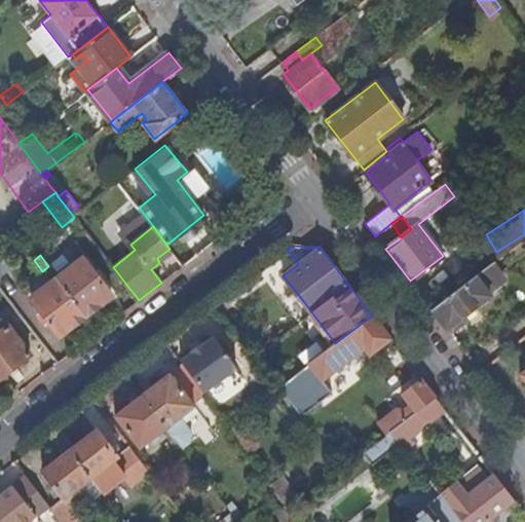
[(58,276),(85,313),(111,293),(82,256),(55,276),(58,276)]
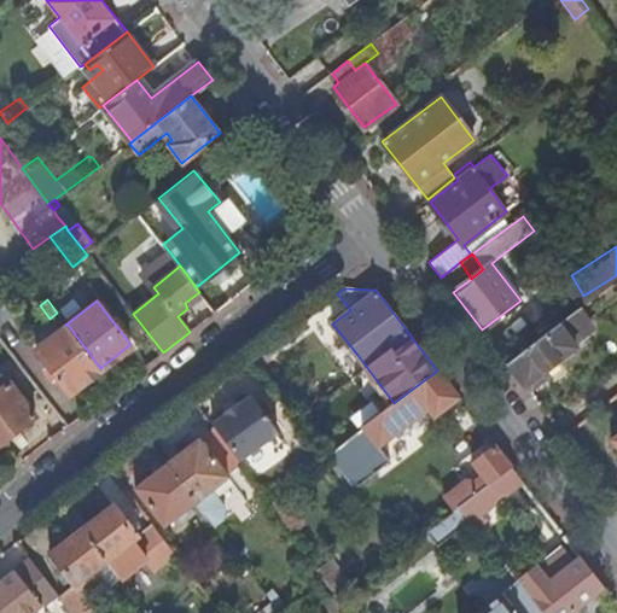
[(69,392),(100,368),(68,325),(65,325),(36,349),(69,392)]
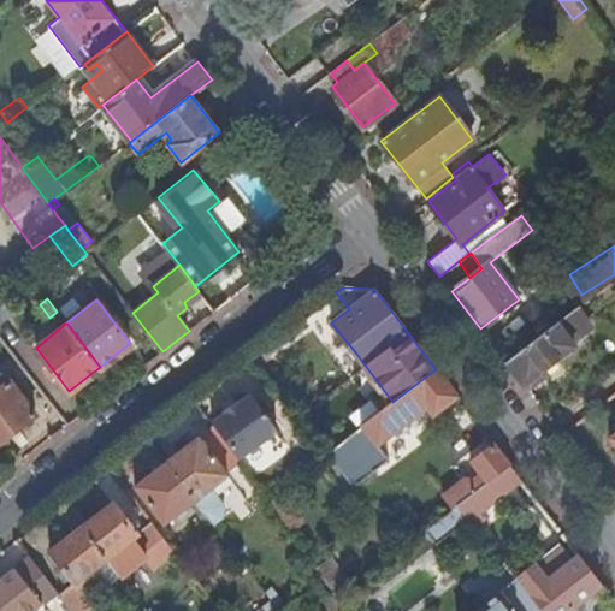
[(506,362),(530,393),(538,387),(531,379),(574,346),(556,324),(506,362)]
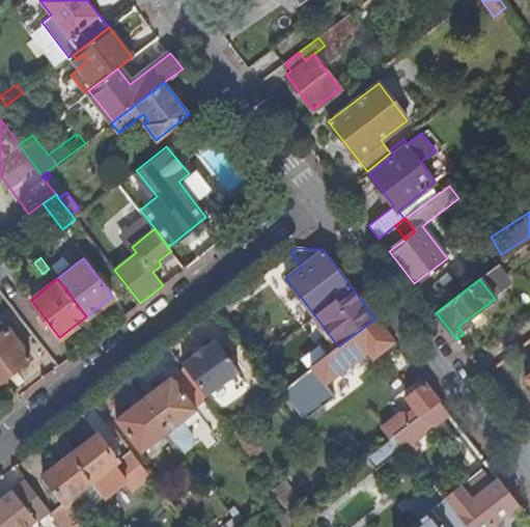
[(373,356),(393,341),(375,319),(338,347),(332,352),(323,358),(312,366),(325,384),(369,351),(373,356)]
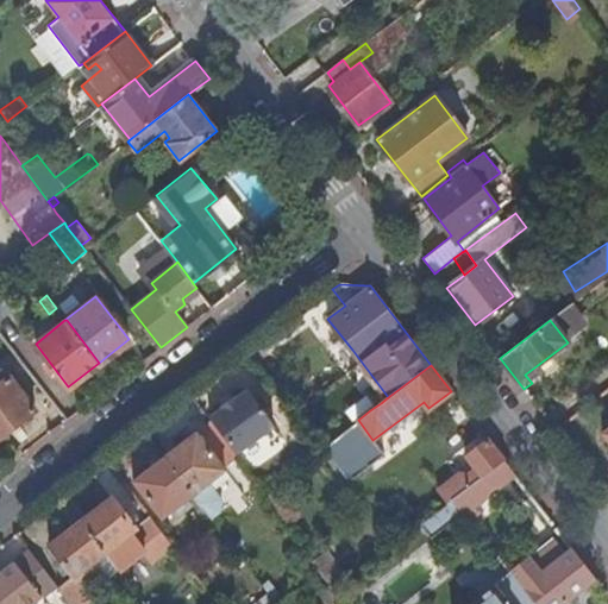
[(0,435),(36,409),(10,376),(0,382),(0,435)]
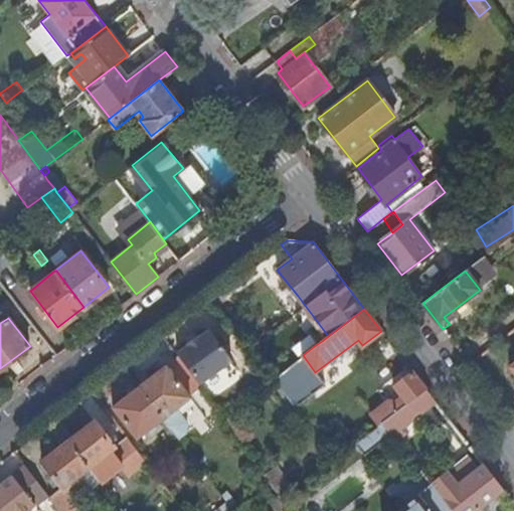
[(313,347),(322,341),(308,322),(299,329),(313,347)]
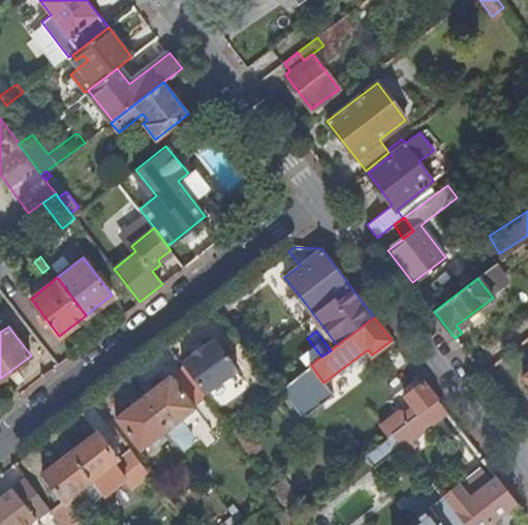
[(183,366),(204,394),(238,369),(215,338),(204,346),(202,344),(191,352),(192,354),(181,363),(183,366)]
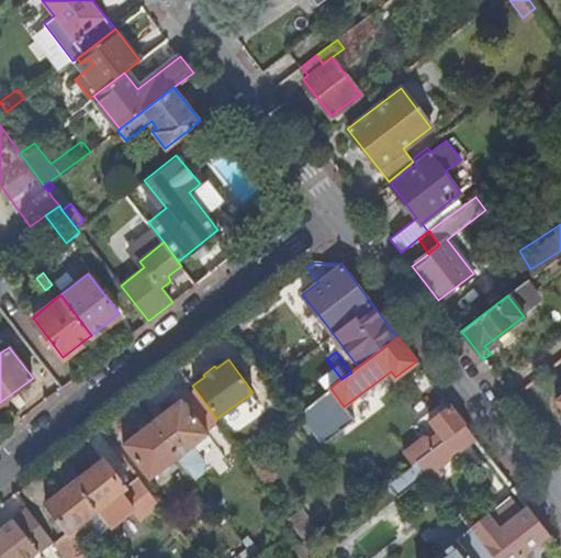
[(178,456),(221,424),(216,419),(194,389),(152,421),(178,456)]
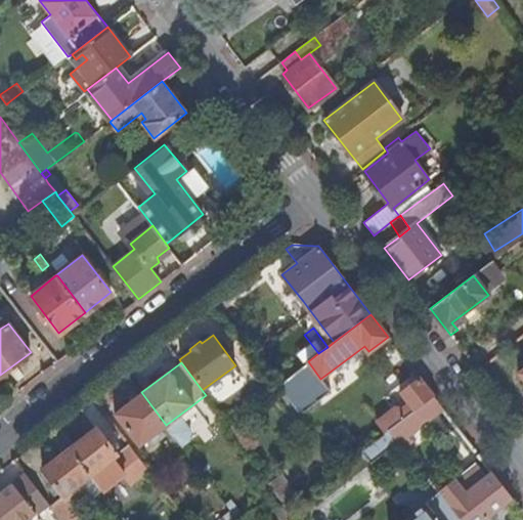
[(385,418),(392,427),(433,396),(426,386),(419,377),(400,392),(409,403),(404,408),(397,407),(385,418)]
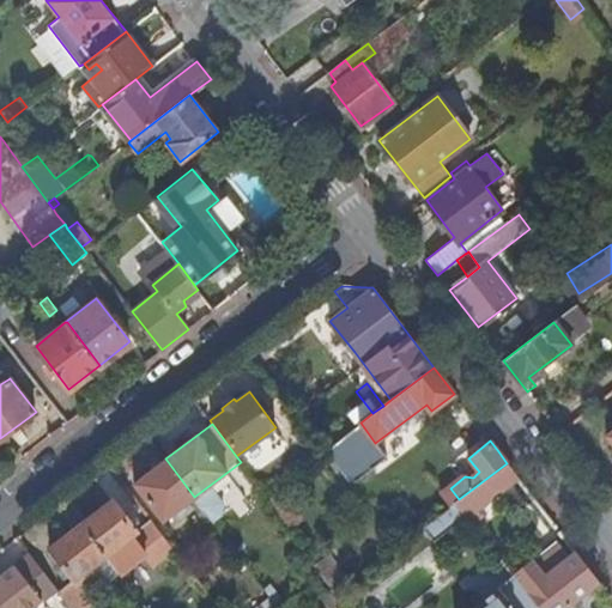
[(163,522),(194,497),(165,458),(133,484),(163,522)]
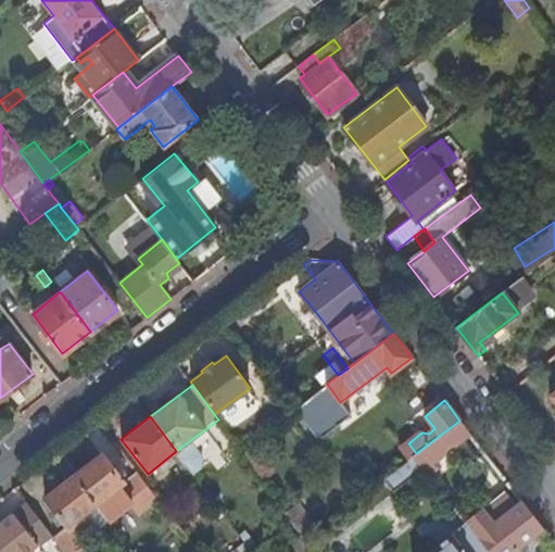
[(426,472),(429,476),(434,471),(431,466),(446,454),(445,452),(470,434),(459,421),(416,453),(413,456),(426,472)]
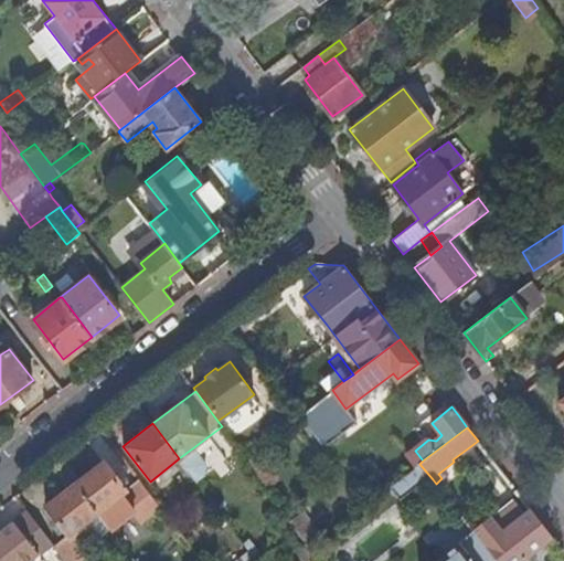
[(104,462),(75,484),(96,512),(119,495),(140,521),(159,507),(137,479),(126,488),(104,462)]
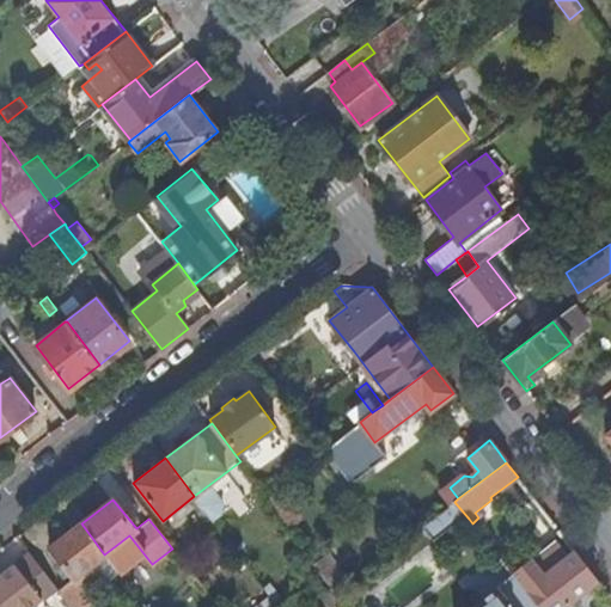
[(460,525),(469,519),(454,502),(447,507),(460,525)]
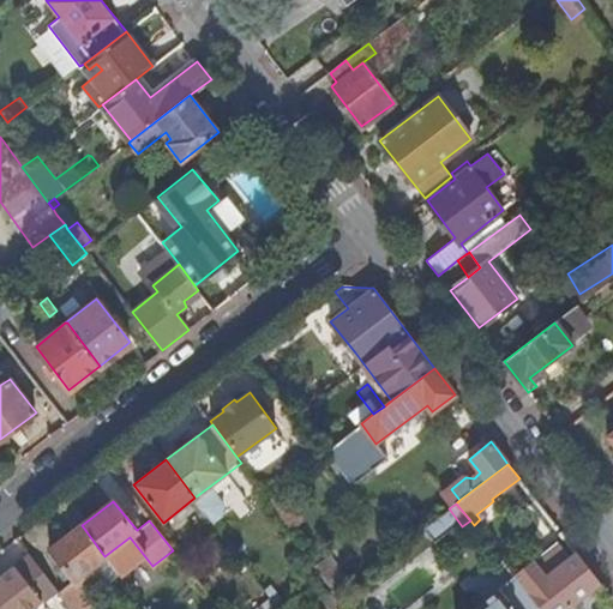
[(432,537),(456,520),(446,506),(422,523),(432,537)]
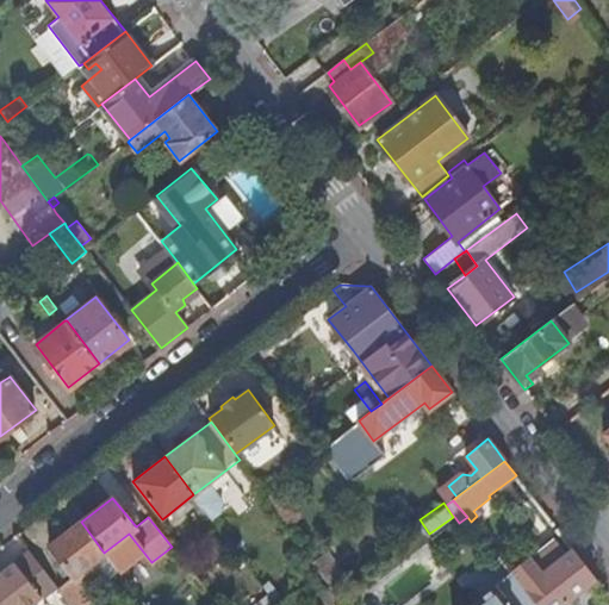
[(104,553),(81,522),(48,546),(72,577),(57,586),(72,604),(86,604),(93,600),(82,588),(104,572),(94,561),(104,553)]
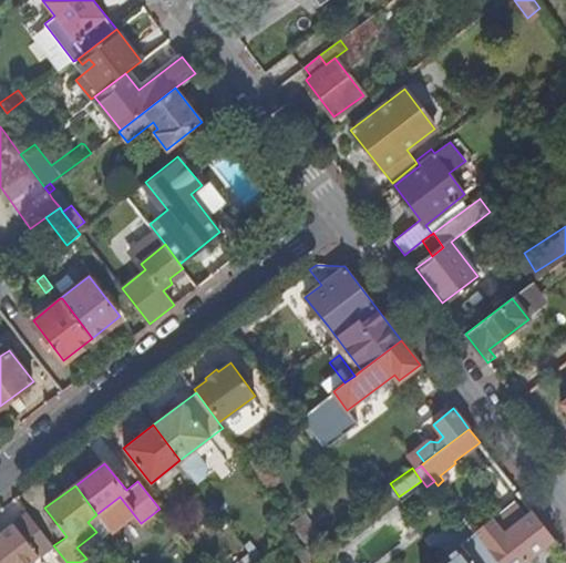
[(493,519),(475,533),(500,562),(522,562),(554,539),(533,511),(505,533),(493,519)]
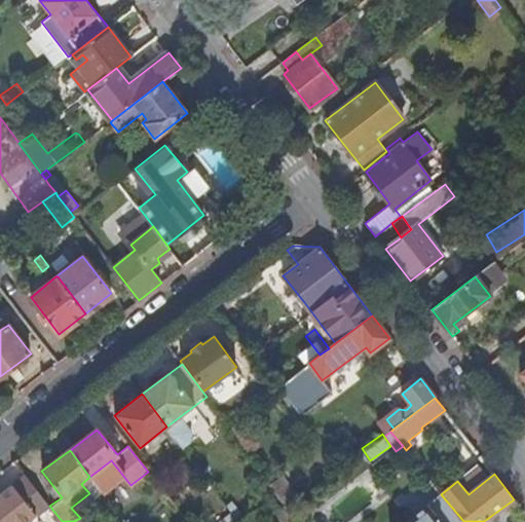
[(25,475),(0,493),(0,521),(26,521),(48,505),(25,475)]
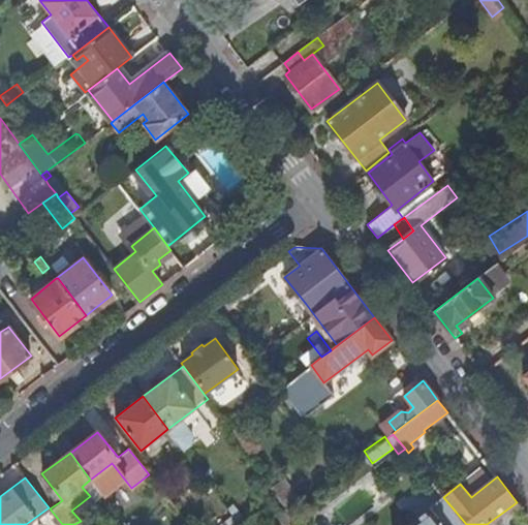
[(466,524),(443,497),(407,524),(466,524)]
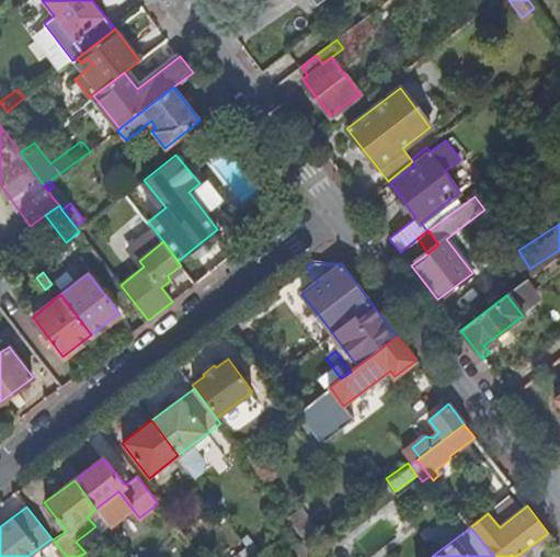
[(295,532),(284,540),(296,556),(305,556),(310,553),(295,532)]
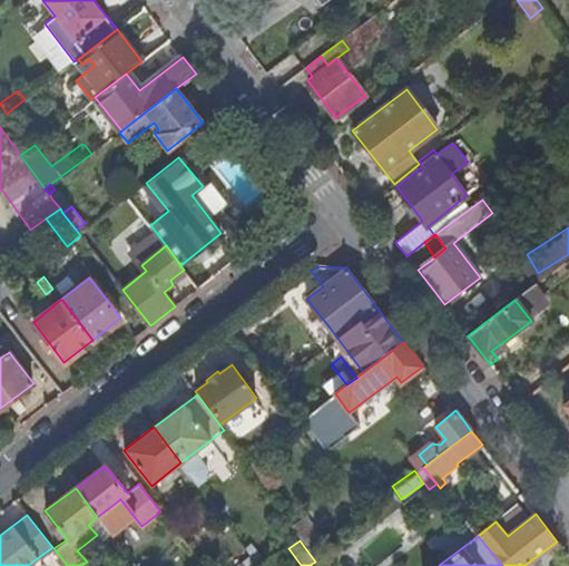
[(312,552),(316,548),(312,542),(306,545),(312,552)]
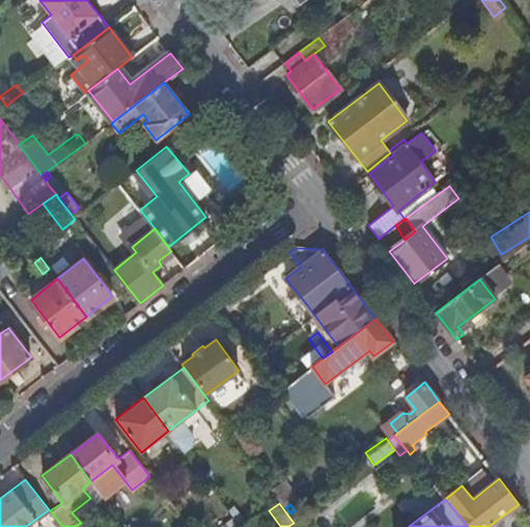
[(300,517),(295,510),(290,514),(295,521),(300,517)]
